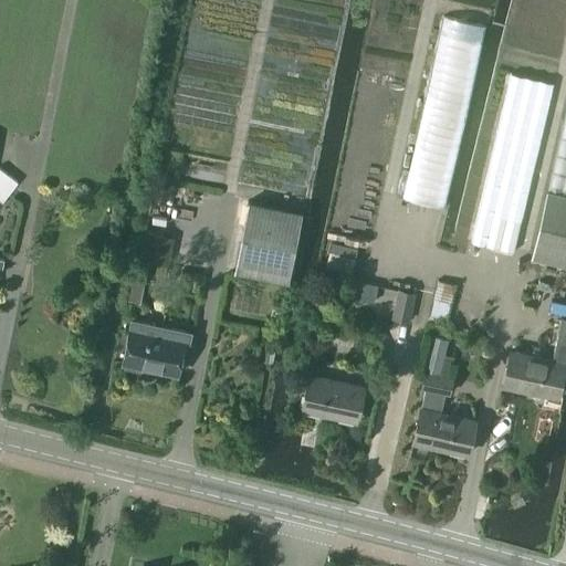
[(511,73),(486,178),(472,242),(514,252),(530,188),(528,187),(552,83),(511,73)]
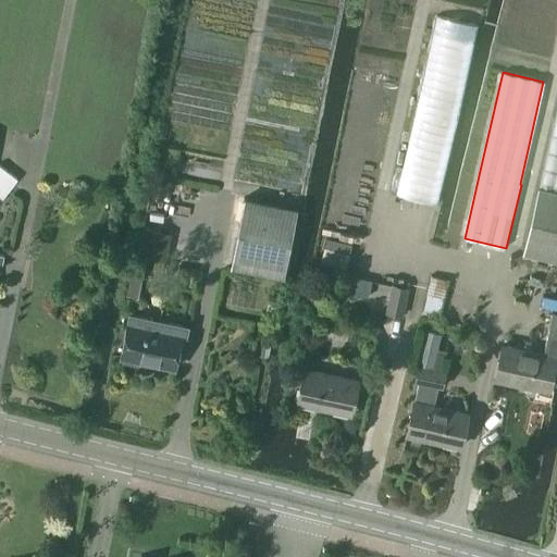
[(522,251),(556,259),(556,104),(537,186),(522,251)]
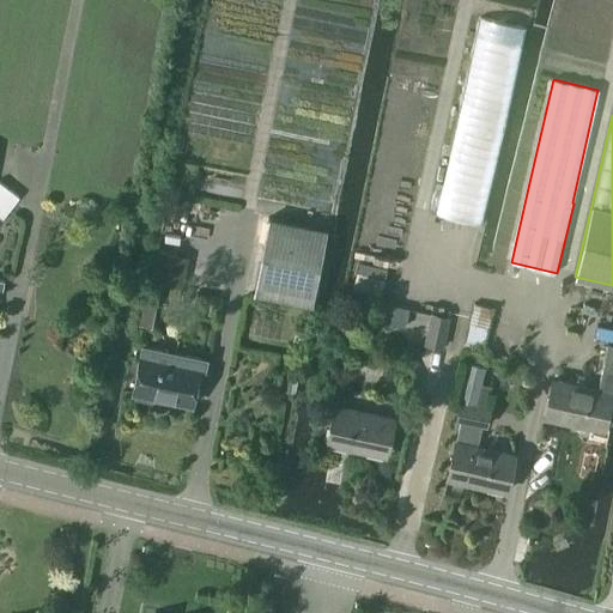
[(19,198),(0,182),(0,218),(1,220),(19,198)]
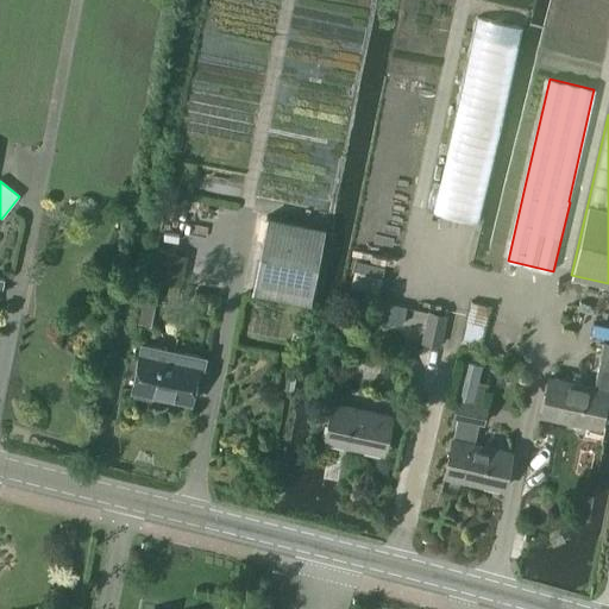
[(325,227),(265,217),(251,292),(311,302),(325,227)]
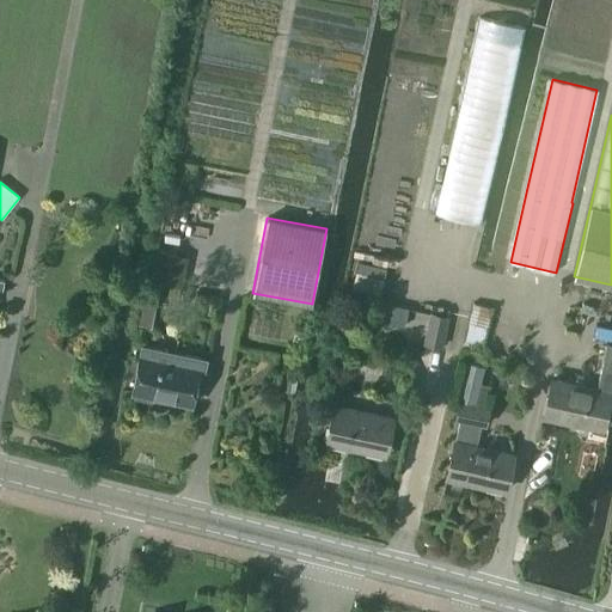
[(152,250),(133,352),(140,353),(146,354),(147,347),(160,281),(183,286),(189,257),(152,250)]
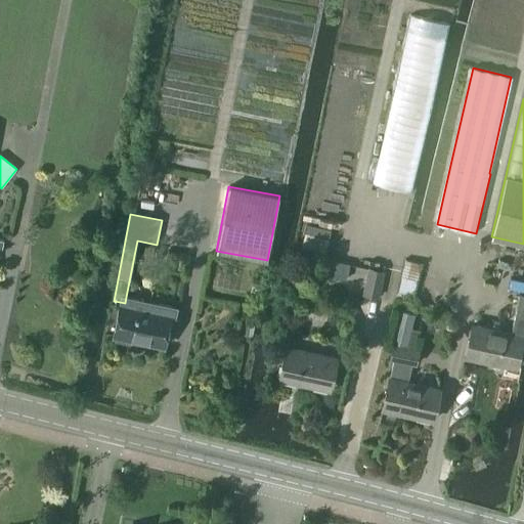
[(324,258),(320,273),(346,279),(349,264),(324,258)]
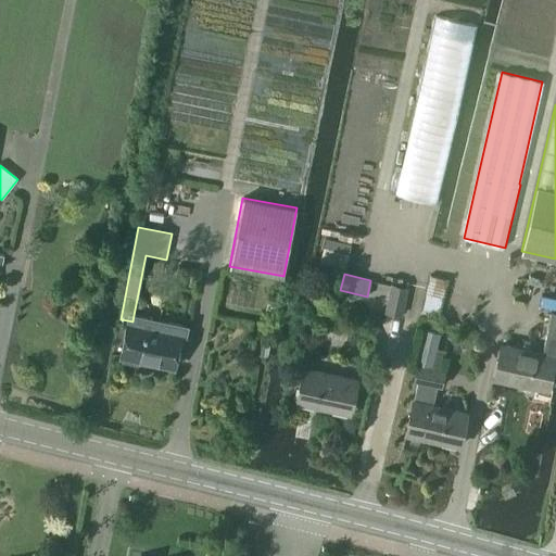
[(403,316),(408,287),(389,283),(384,313),(403,316)]
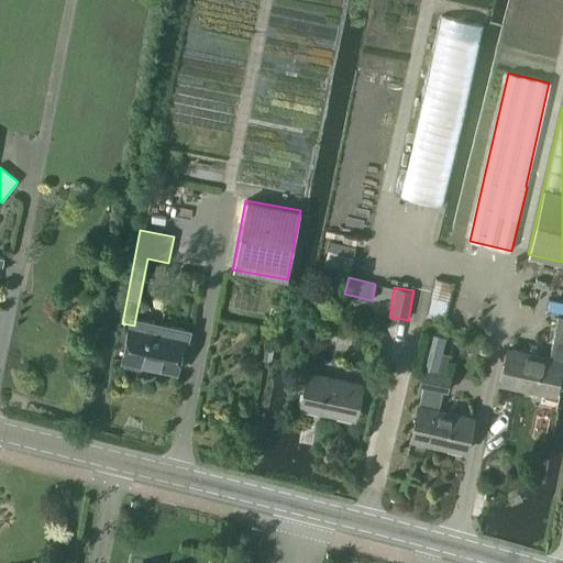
[(268,316),(278,317),(282,301),(272,299),(268,316)]
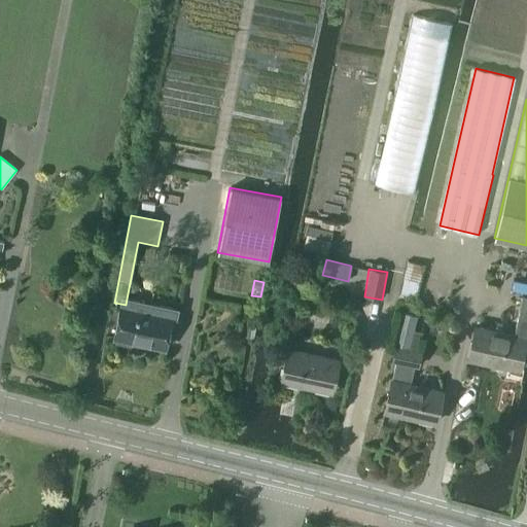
[(467,357),(519,369),(525,340),(526,340),(526,294),(523,294),(514,335),(475,325),(467,357)]
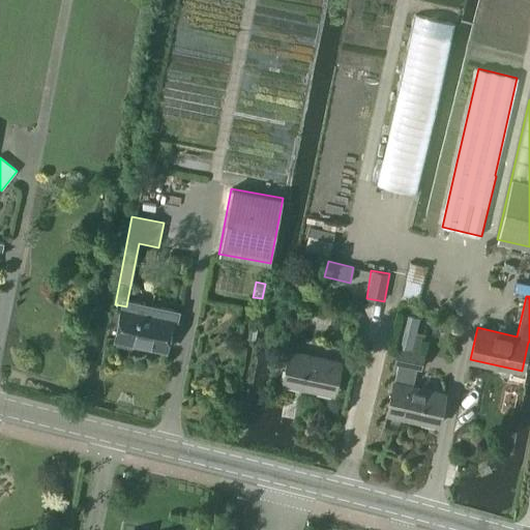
[(121,305),(114,340),(117,340),(117,344),(131,347),(133,343),(144,346),(165,350),(166,350),(166,349),(167,345),(171,326),(175,327),(178,312),(127,300),(126,306),(121,305)]
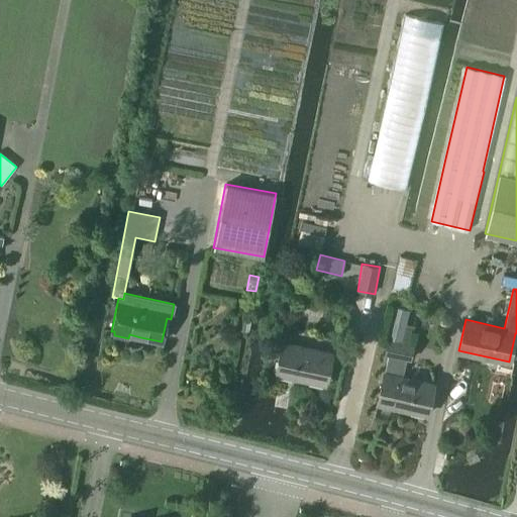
[(401,341),(405,324),(408,310),(393,306),(385,337),(401,341)]
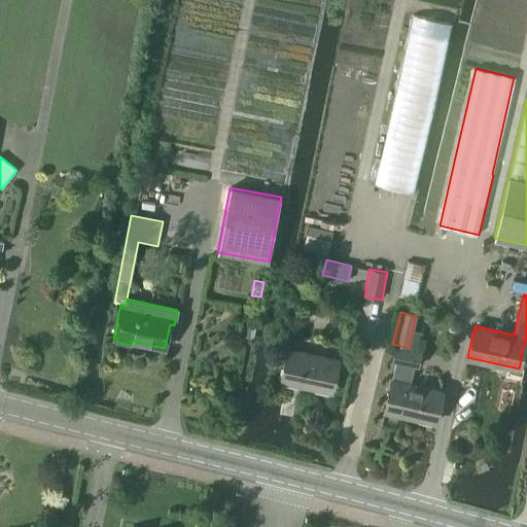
[(384,410),(434,421),(442,389),(410,382),(413,364),(418,365),(421,351),(395,345),(392,360),(395,360),(384,410)]
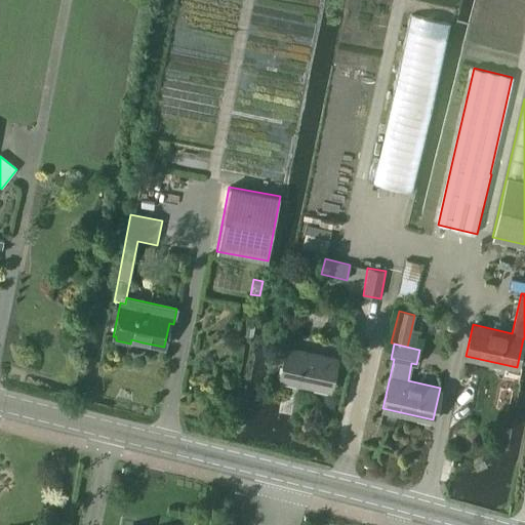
[(279,378),(329,389),(336,357),(286,347),(279,378)]
